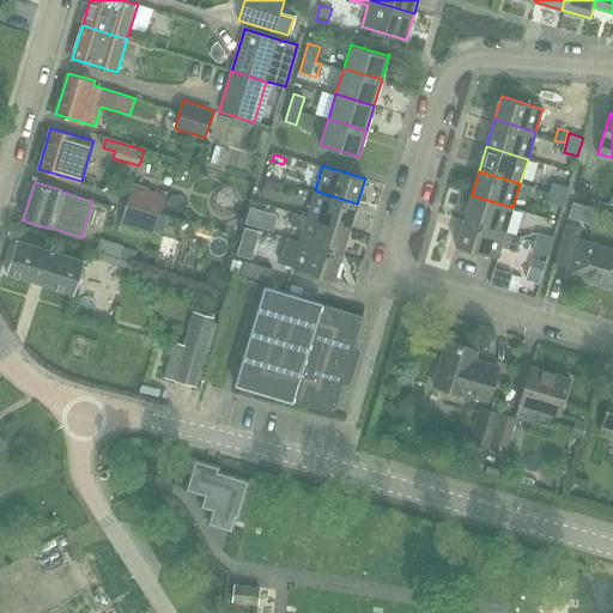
[(266,182),(261,195),(277,200),(281,187),(266,182)]
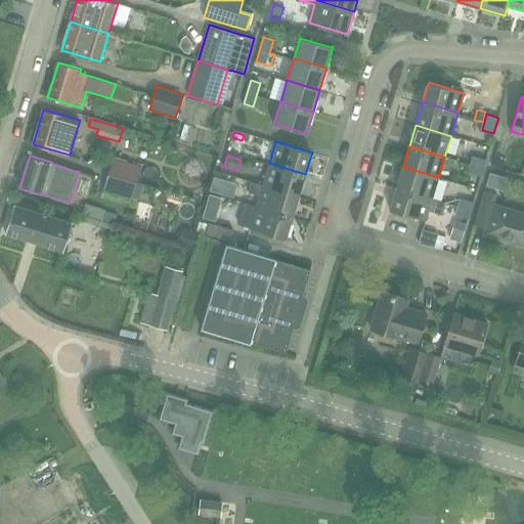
[(114,157),(108,174),(136,183),(142,166),(114,157)]
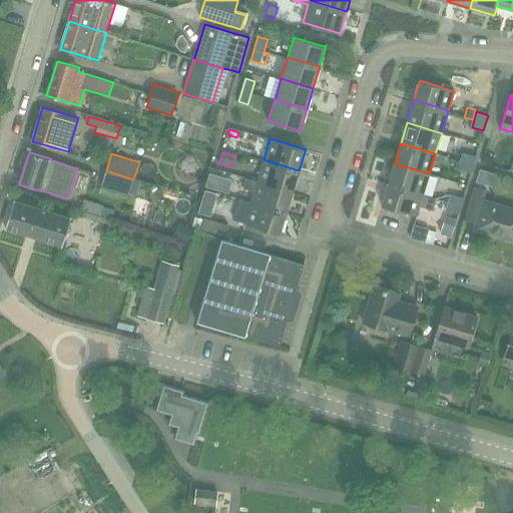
[(464,153),(462,161),(473,165),(475,156),(464,153)]
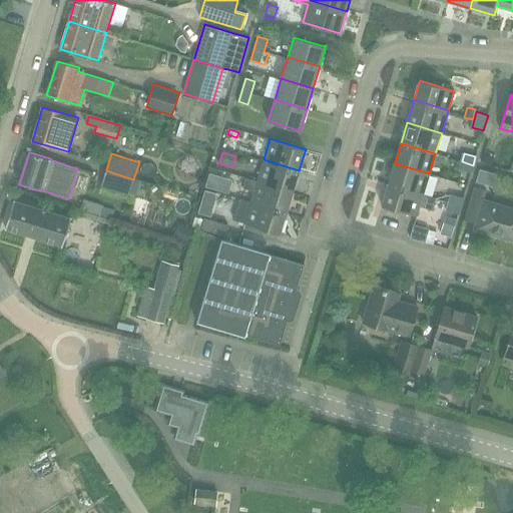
[(484,154),(482,162),(492,165),(494,156),(484,154)]
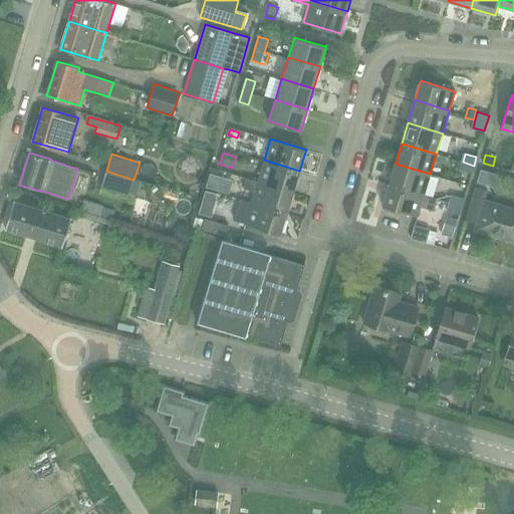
[(264,160),(257,182),(293,192),(299,171),(264,160)]
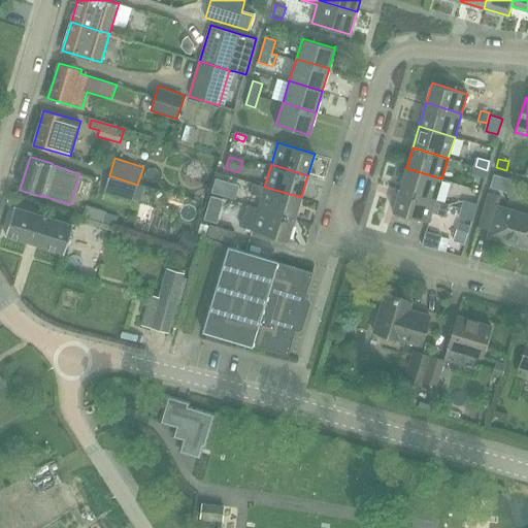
[(485,177),(487,170),(475,166),(472,173),(485,177)]
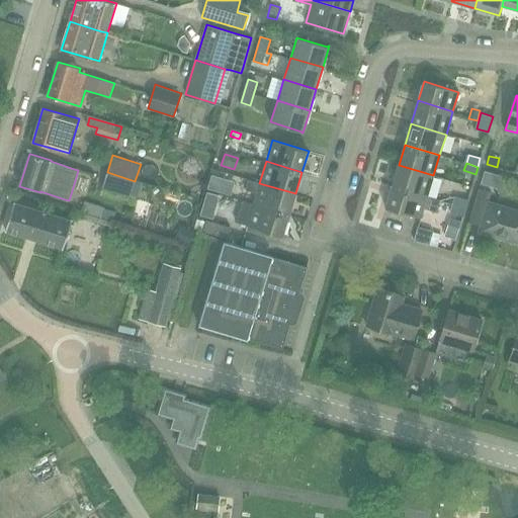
[(399,165),(393,186),(427,196),(433,175),(399,165)]
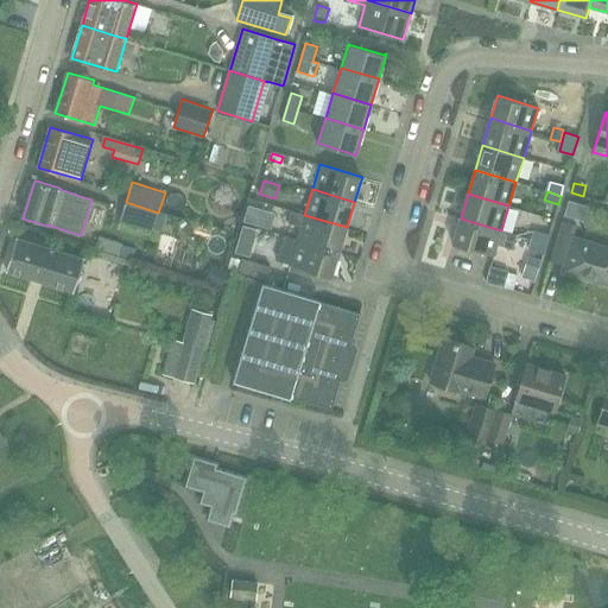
[(568,201),(564,216),(577,220),(582,204),(568,201)]
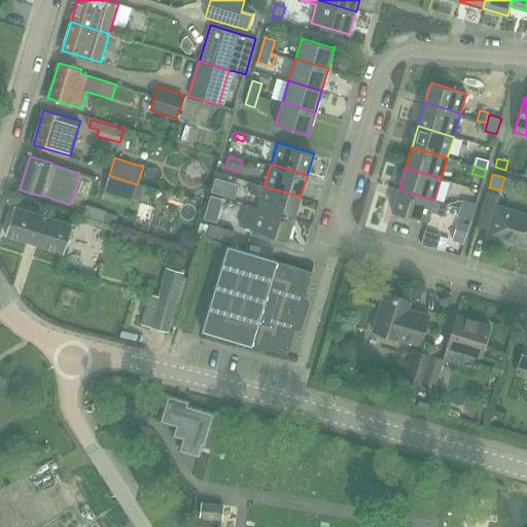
[(109,175),(104,190),(133,200),(137,184),(109,175)]
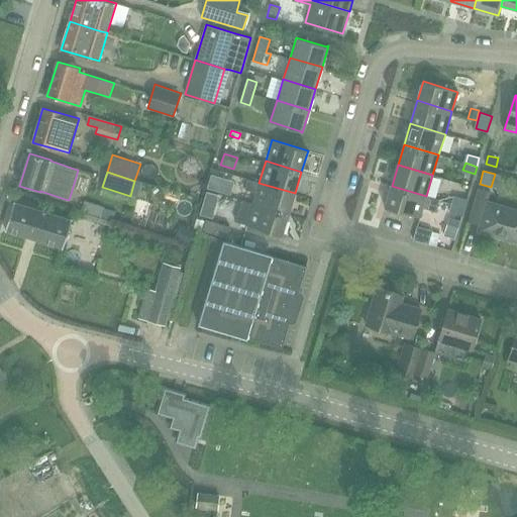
[(210,174),(206,189),(217,192),(221,177),(210,174)]
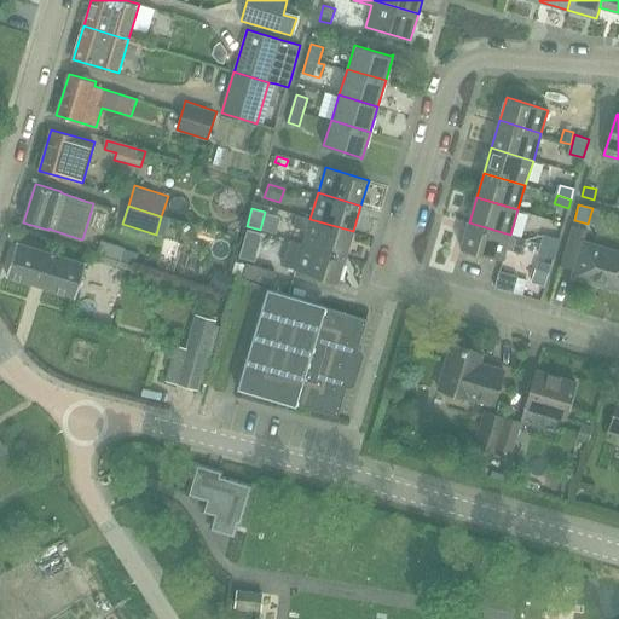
[(306,231),(302,243),(345,256),(353,231),(310,219),(298,214),(293,227),(306,231)]
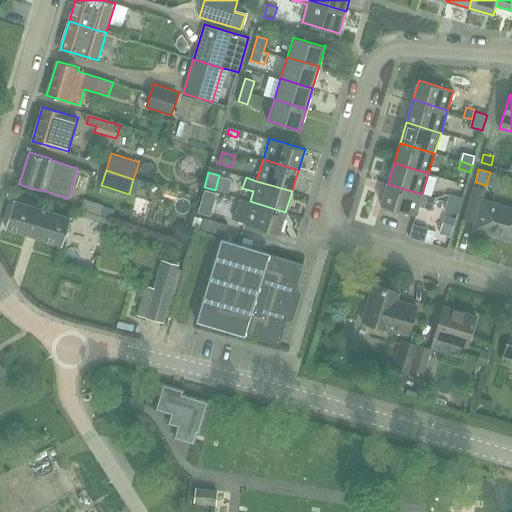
[(415,215),(418,205),(432,209),(435,198),(422,194),(388,184),(382,205),(415,215)]
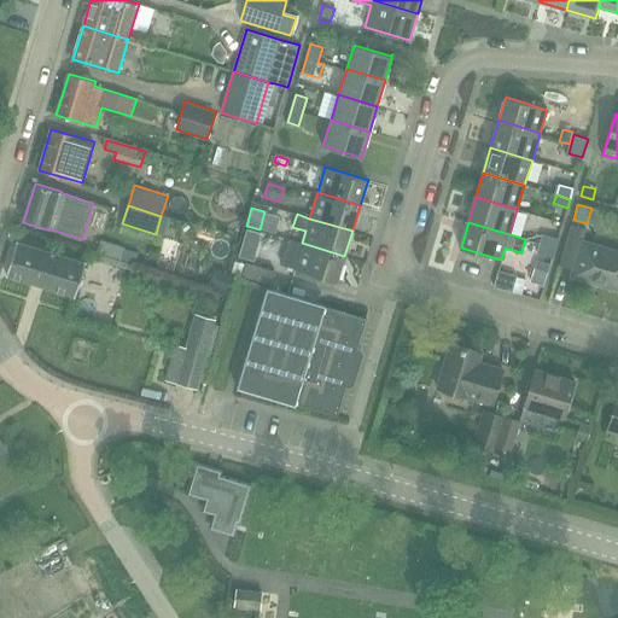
[(572,225),(560,264),(573,269),(572,275),(617,289),(617,250),(583,240),(587,229),(572,225)]
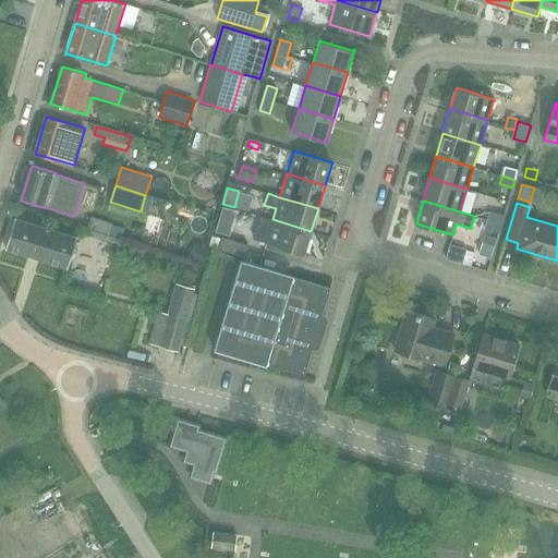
[(492,213),(488,220),(500,223),(504,216),(492,213)]
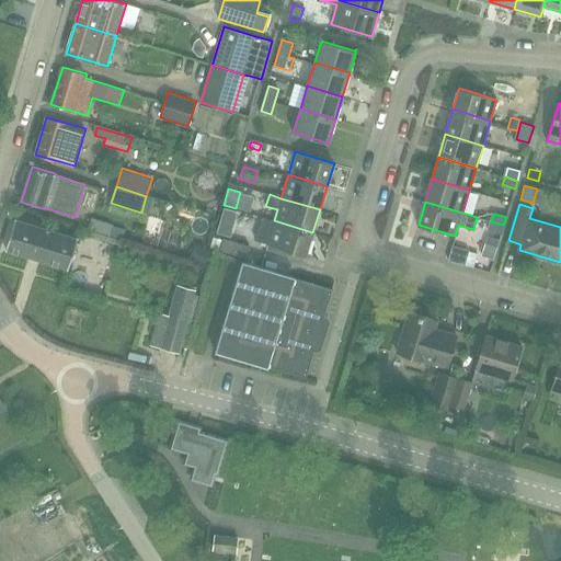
[(91,217),(87,230),(91,232),(109,237),(112,226),(112,224),(91,217)]
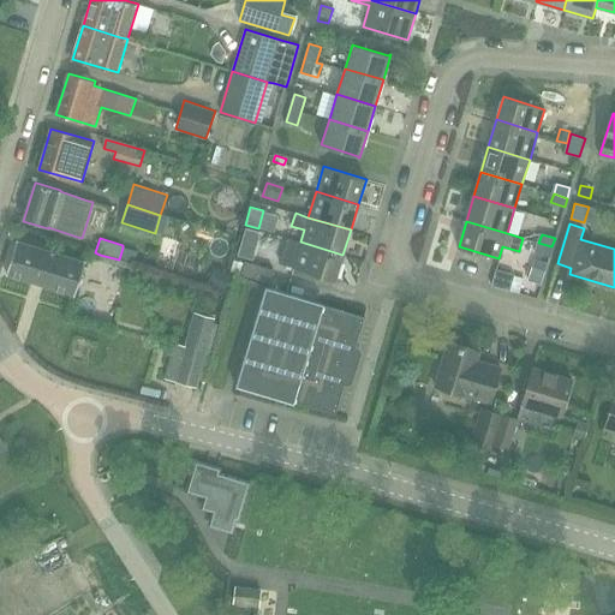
[(335,280),(342,255),(300,242),(288,238),(280,263),(335,280)]
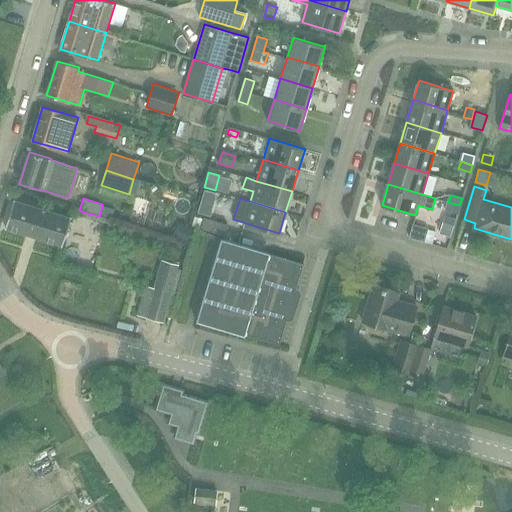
[(13,201),(5,228),(62,245),(71,218),(13,201)]
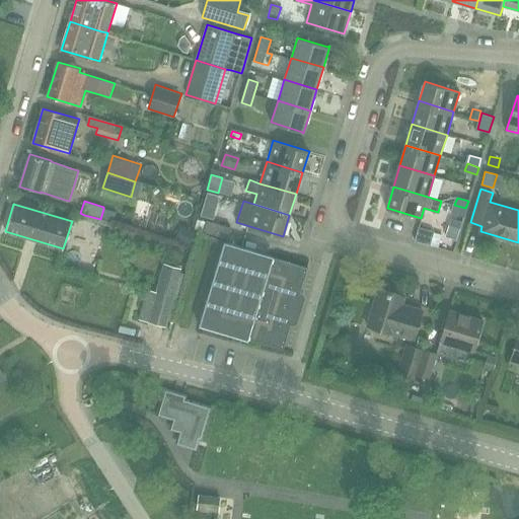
[(463,216),(465,208),(454,205),(452,213),(463,216)]
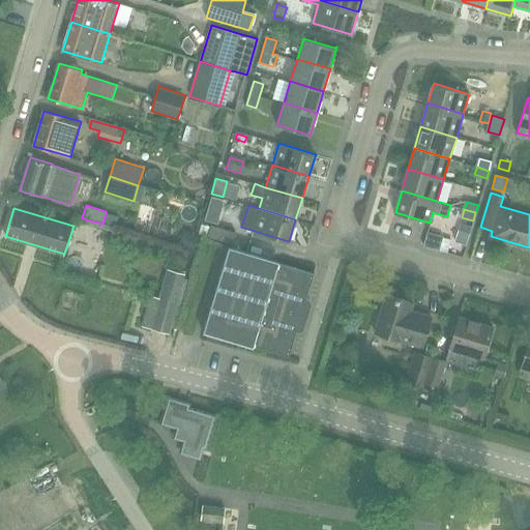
[(460,224),(454,244),(466,247),(471,227),(460,224)]
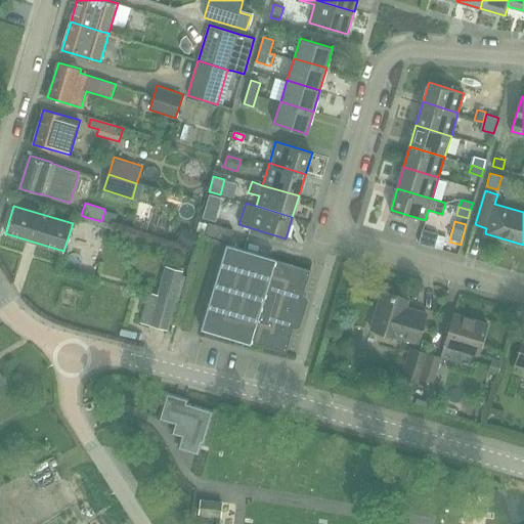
[(233,229),(209,222),(206,233),(229,242),(233,229)]
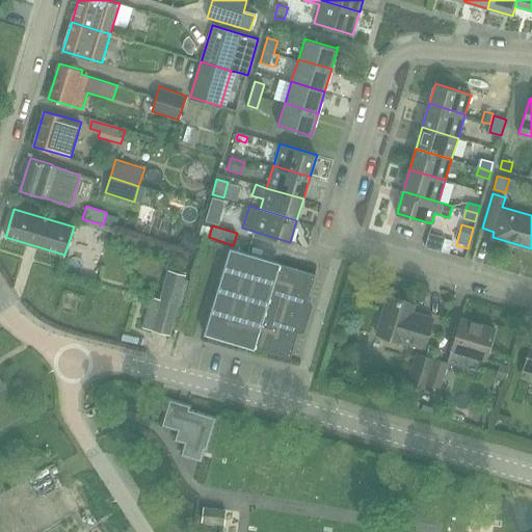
[(186,231),(179,245),(196,255),(201,245),(204,239),(203,239),(186,231)]
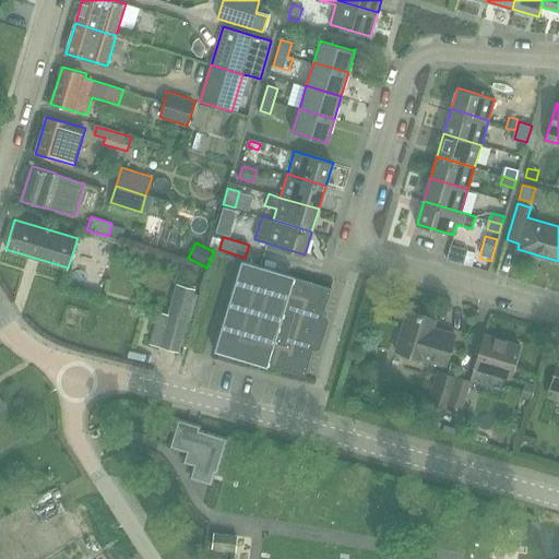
[(242,259),(215,351),(269,366),(269,365),(306,376),(332,288),(295,277),(295,275),(242,259)]
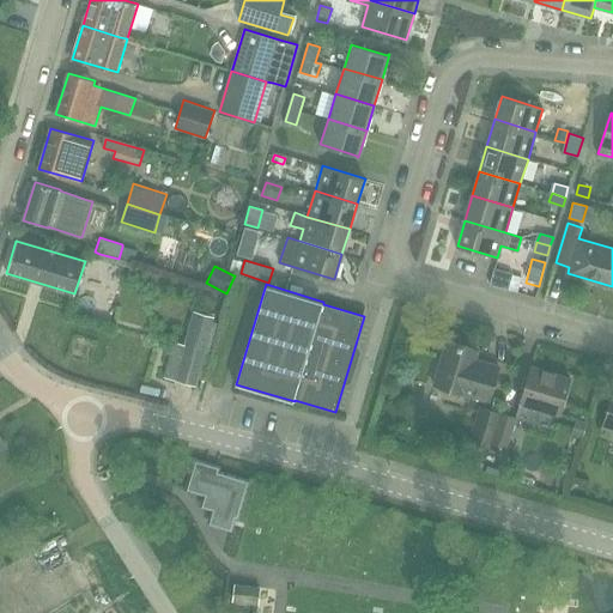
[(184,345),(175,381),(194,386),(195,387),(198,378),(205,353),(205,351),(214,317),(194,311),(184,345)]
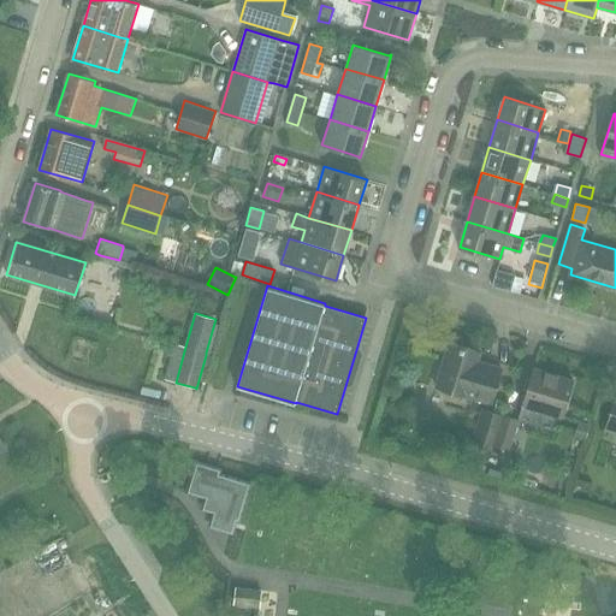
[(436,388),(469,397),(491,404),(502,367),(479,361),(481,353),(449,343),(436,388)]
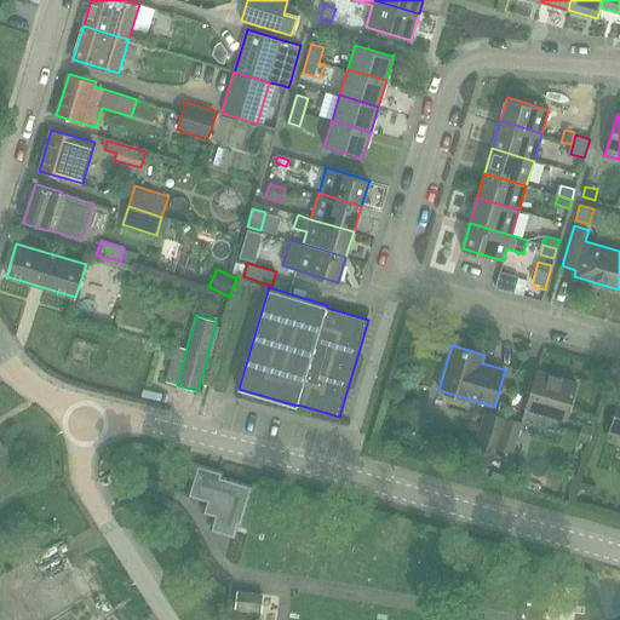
[(566,419),(577,383),(538,371),(526,407),(566,419)]
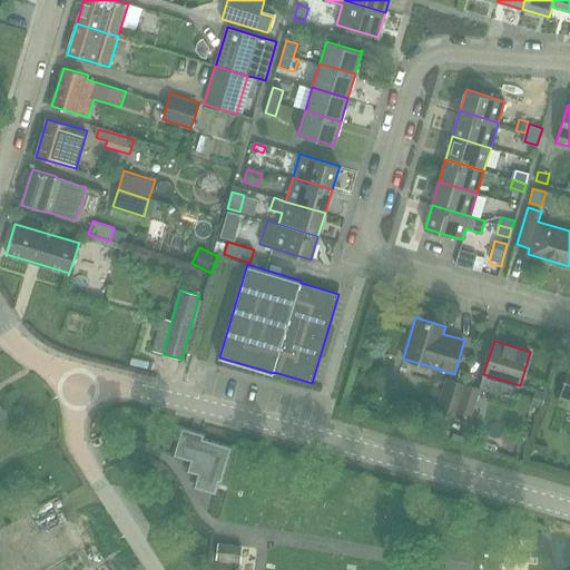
[(446,380),(436,411),(455,416),(457,412),(465,385),(446,380)]
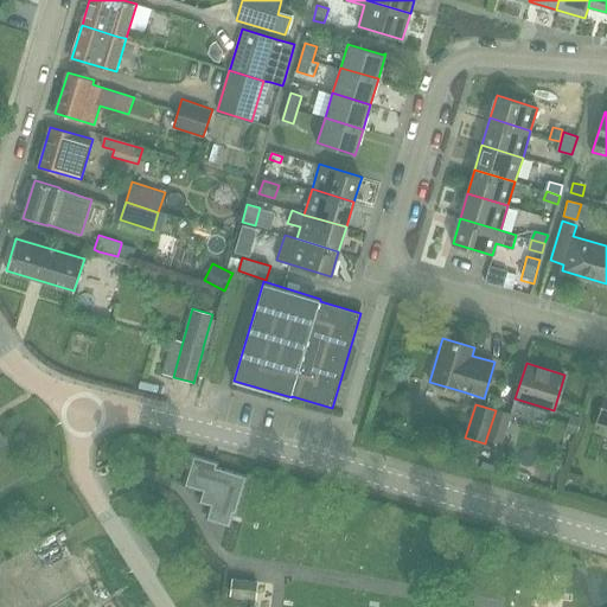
[(496,410),(486,439),(500,443),(510,414),(496,410)]
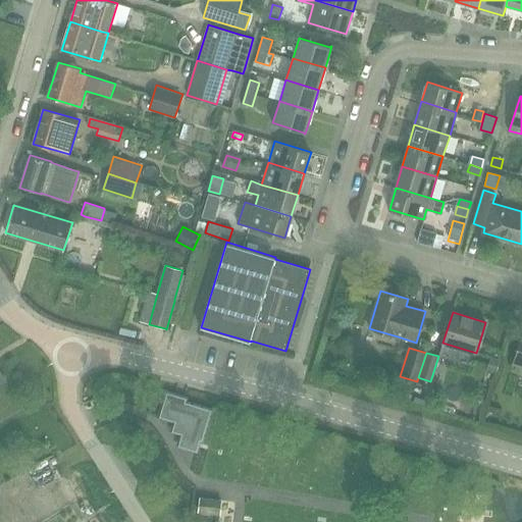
[(490,358),(486,370),(497,372),(500,361),(490,358)]
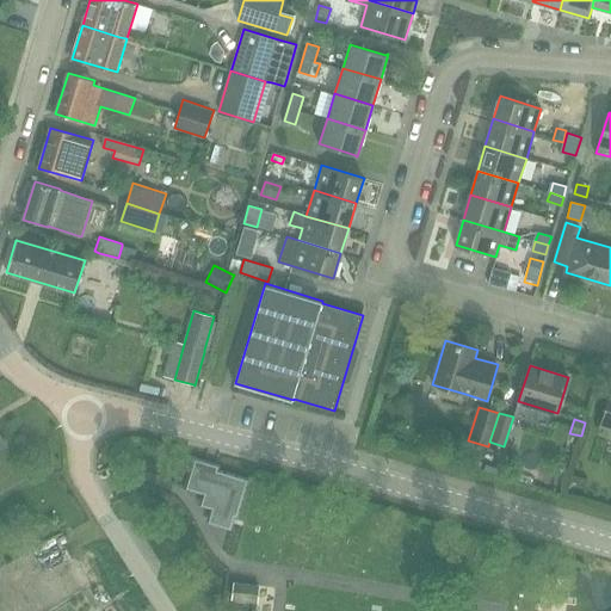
[(216,506),(211,520),(229,525),(233,512),(235,513),(245,481),(215,473),(216,467),(197,462),(190,487),(208,492),(204,504),(216,506)]
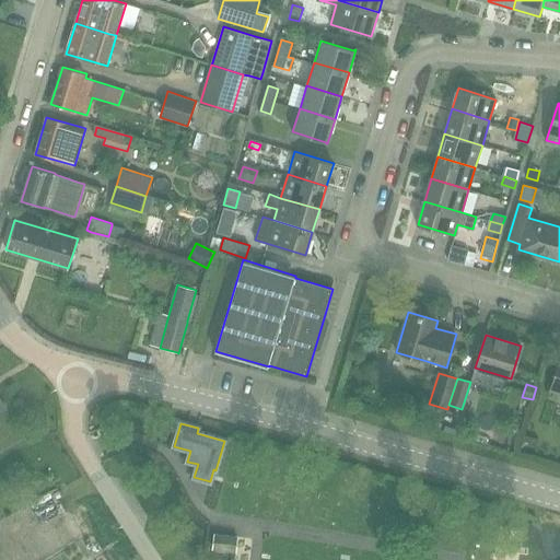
[(216,534),(214,549),(235,551),(237,537),(216,534)]
